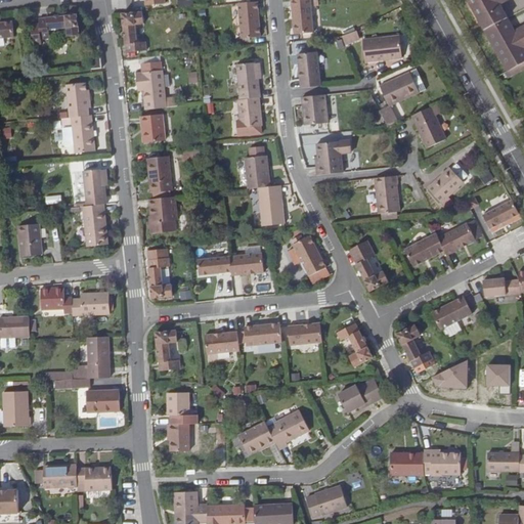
[(313,33),(309,0),(290,0),(292,17),(295,17),(296,22),(293,22),(294,34),(313,33)]
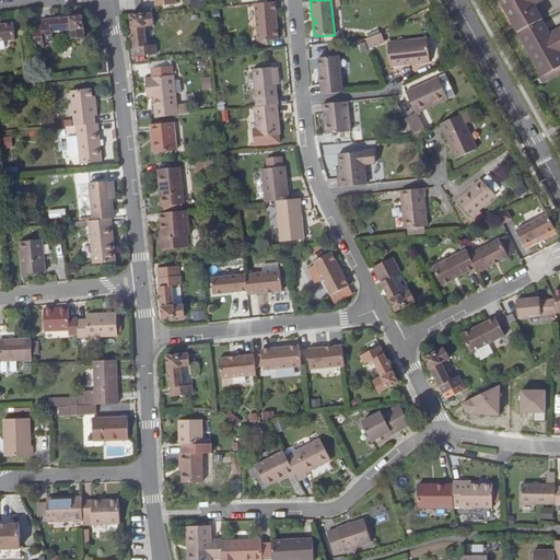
[(500,0),(517,31),(541,18),(534,3),(540,0),(500,0)]
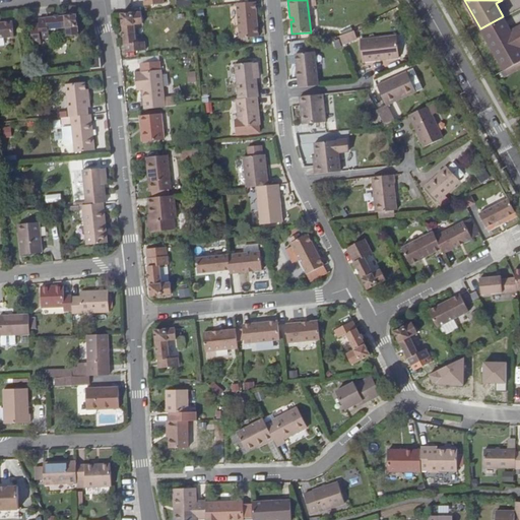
[(257,19),(256,1),(237,3),(240,38),(259,37),(258,24),(256,24),(255,20),(257,19)]
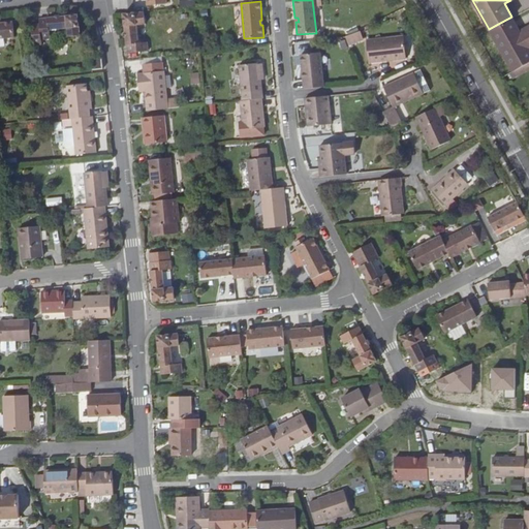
[(133,13),(123,14),(127,54),(148,51),(147,42),(137,43),(136,25),(145,24),(144,12),(133,13)]
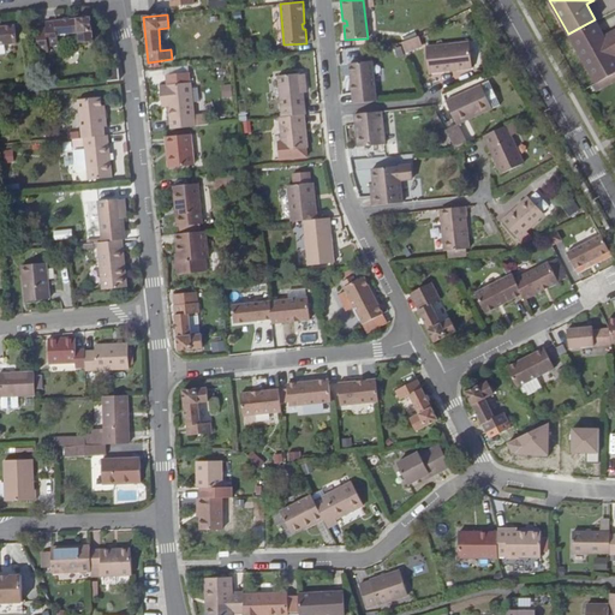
[(94,42),(91,18),(48,23),(48,28),(40,29),(42,53),(51,52),(51,46),(59,46),(58,36),(79,34),(79,43),(94,42)]
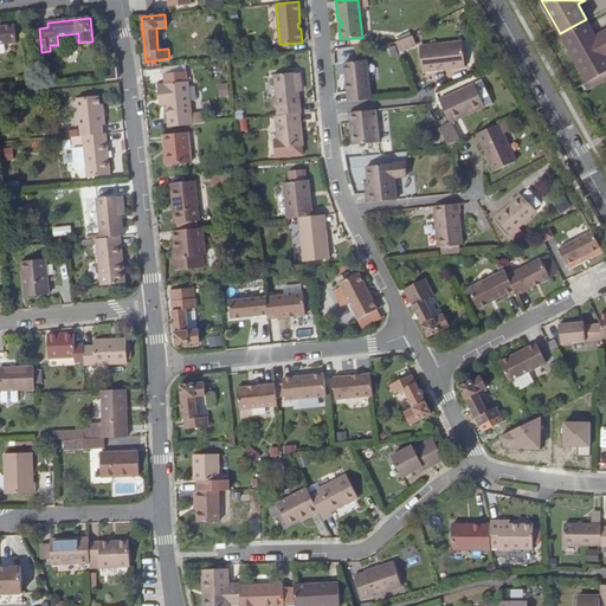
[(586,19),(560,33),(587,82),(588,82),(599,76),(605,71),(605,30),(595,36),(586,19)]
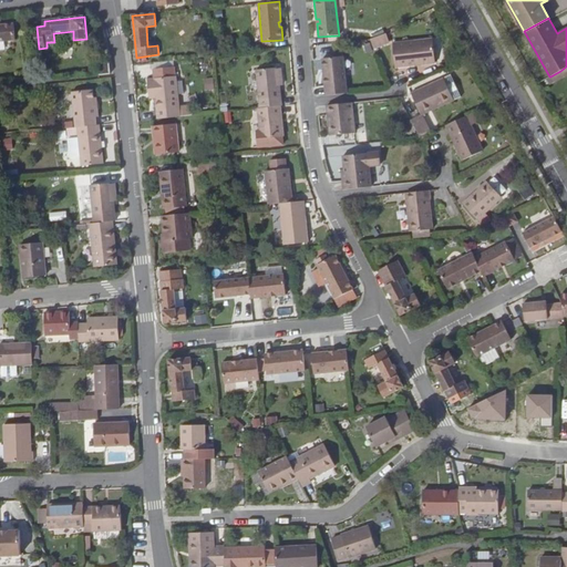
[(0,41),(4,41),(14,40),(12,24),(0,24),(0,41)]
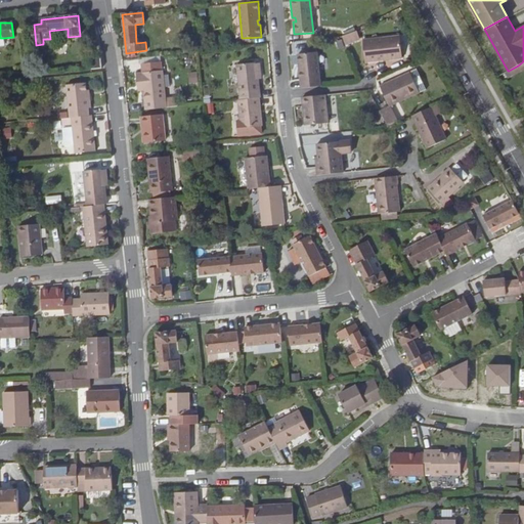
[(356,31),(342,37),(345,46),(360,40),(356,31)]
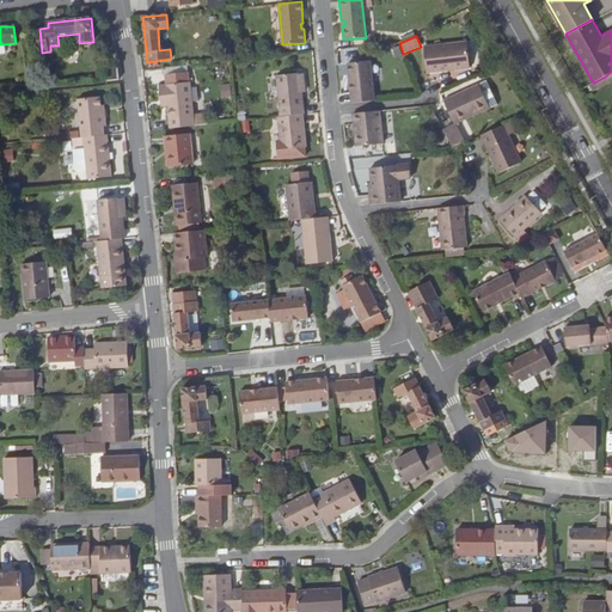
[(452,66),(452,69),(470,67),(466,42),(424,47),(427,72),(447,69),(446,67),(452,66)]
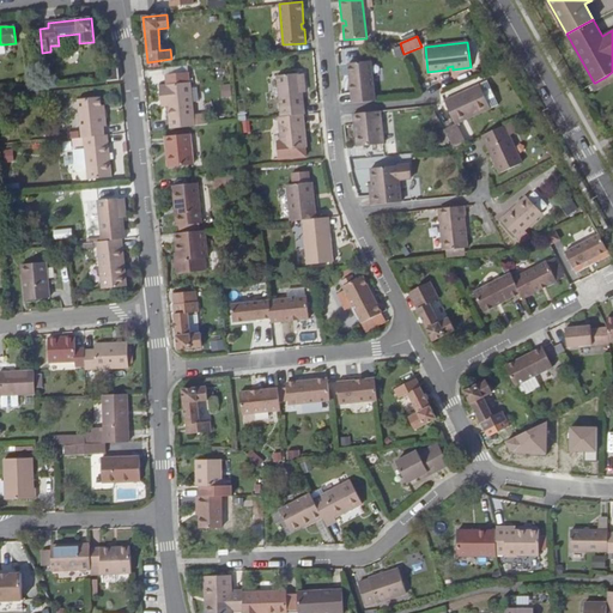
[(352,103),(375,101),(370,60),(369,53),(360,54),(362,61),(347,62),(351,93),(352,103)]
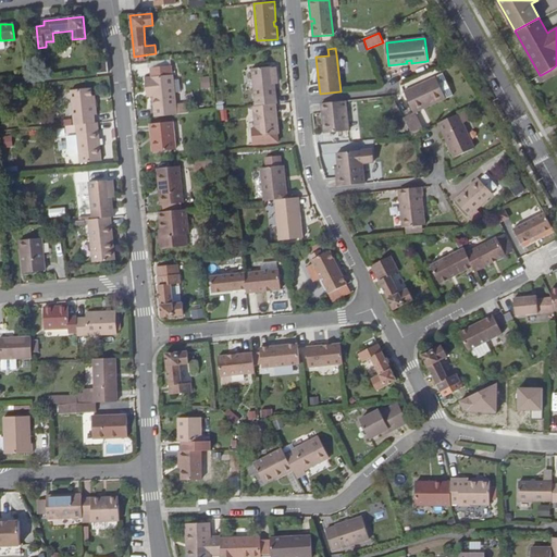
[(96,75),(107,73),(107,66),(106,61),(95,62),(96,75)]
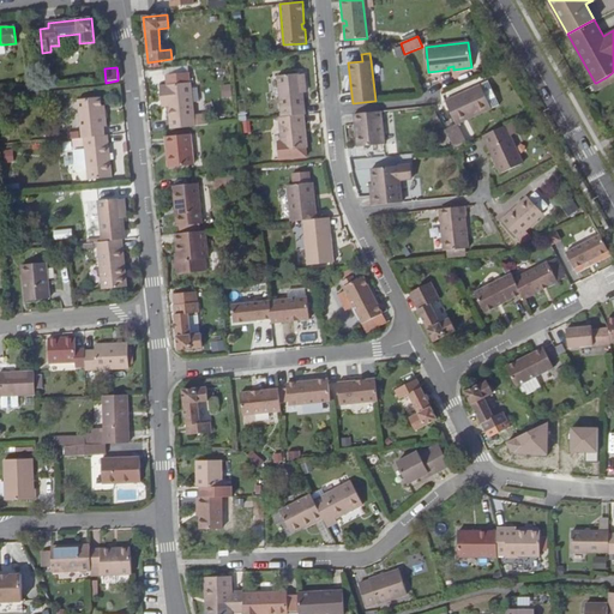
[(294,76),(298,74),(298,73),(276,76),(280,107),(301,104),(300,94),(296,94),(294,76)]
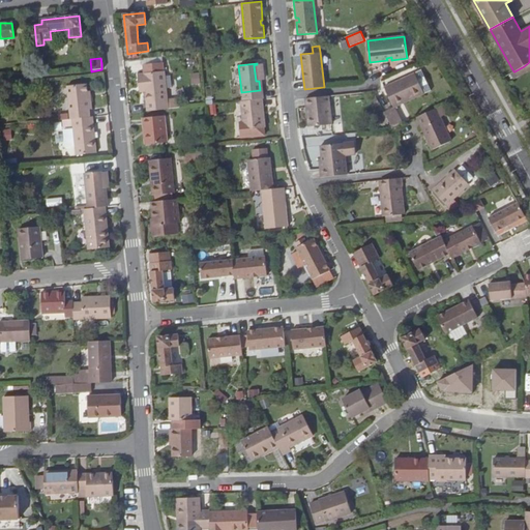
[(524,66),(514,71),(518,77),(527,71),(524,66)]
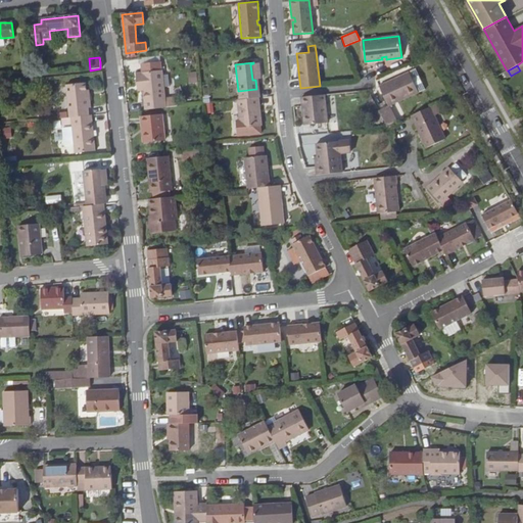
[(143,90),(146,109),(165,107),(164,99),(161,72),(136,74),(138,87),(143,86),(143,90)]
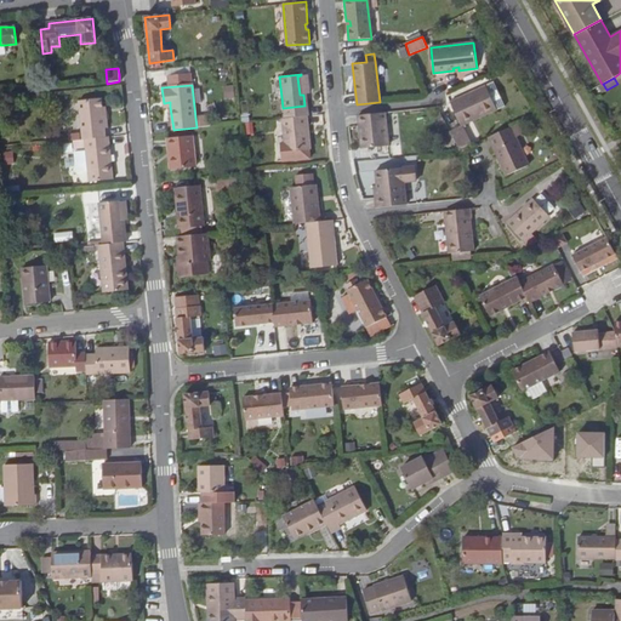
[(233,86),(223,86),(223,100),(234,100),(233,86)]
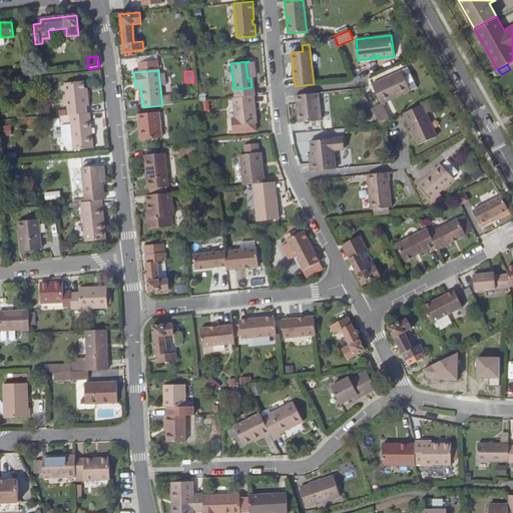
[(374,84),(382,103),(411,90),(402,71),(374,84)]
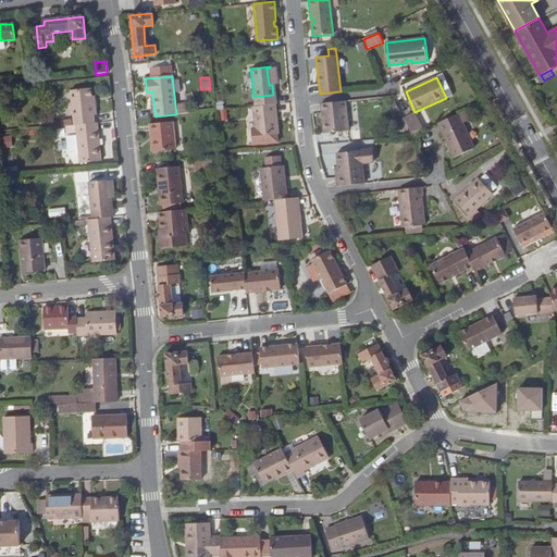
[(71,91),(75,126),(76,126),(94,124),(94,115),(91,98),(90,89),(71,91)]
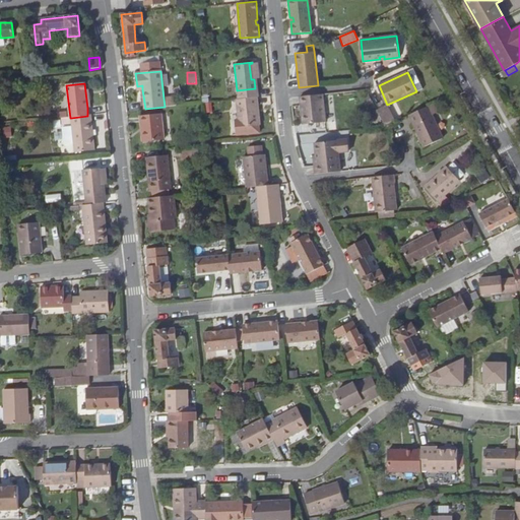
[(255,88),(237,90),(238,100),(256,98),(255,88)]
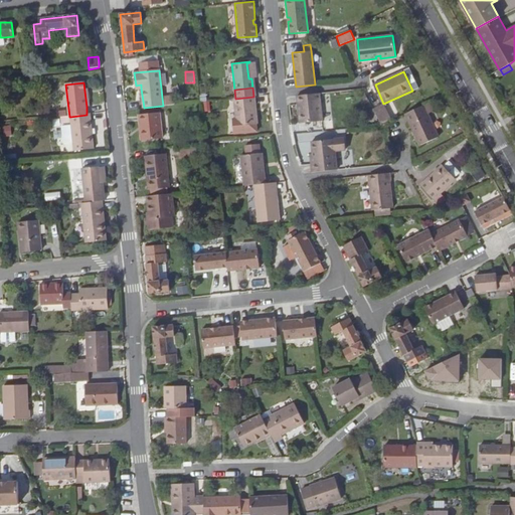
[(322,121),(319,94),(297,96),(297,104),(301,104),(303,123),(322,121)]
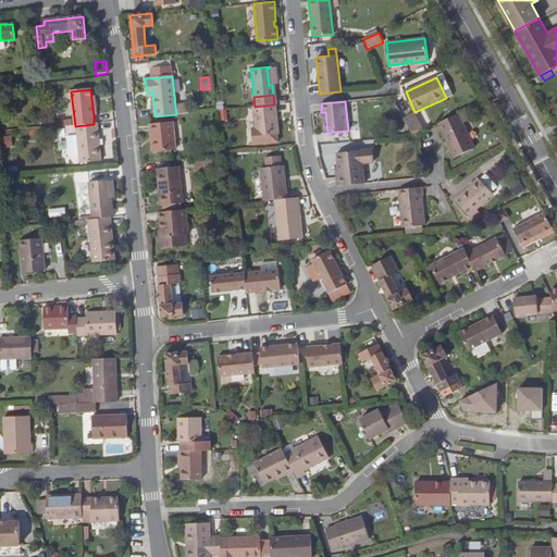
[(175,106),(176,114),(189,113),(188,104),(175,106)]
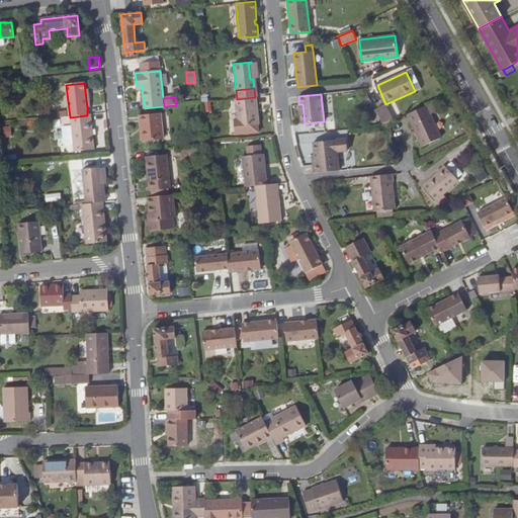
[(237,99),(235,99),(238,127),(258,125),(255,97),(237,99)]
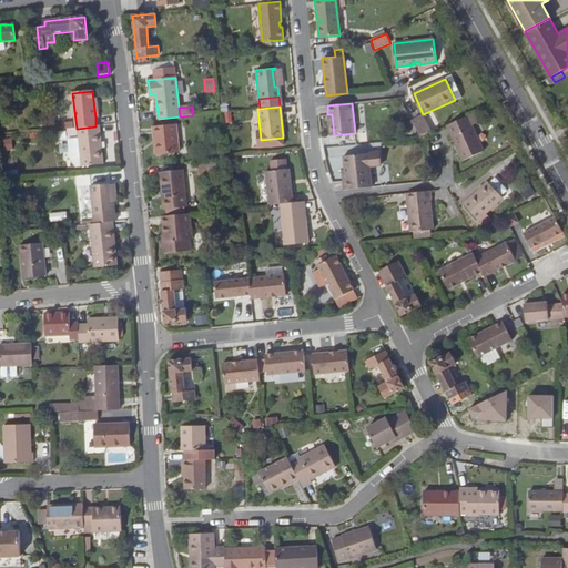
[(416,130),(421,137),(432,132),(423,114),(412,121),(416,130)]
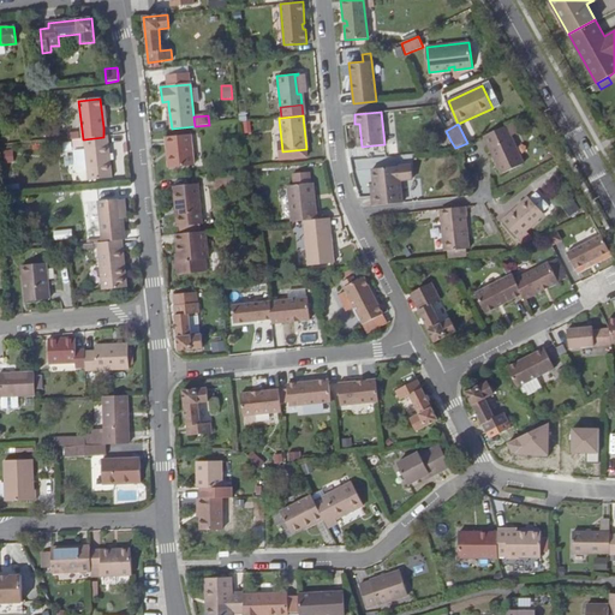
[(523,165),(505,125),(482,136),(501,174),(523,165)]
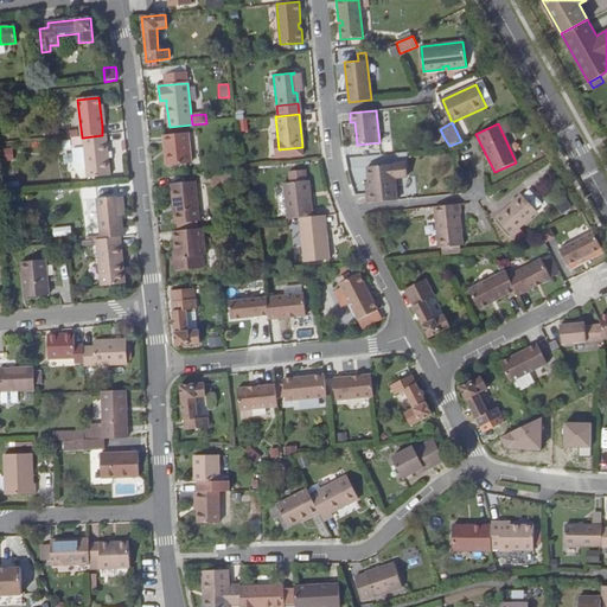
[(439,142),(445,139),(440,129),(433,133),(439,142)]
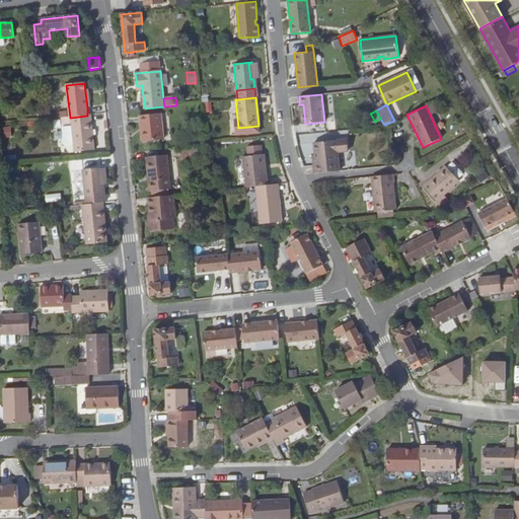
[(106,114),(93,114),(93,127),(106,126),(106,114)]
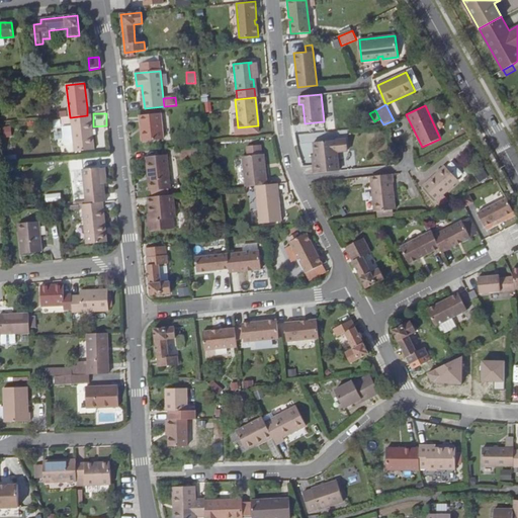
[(163,140),(160,113),(139,115),(140,125),(142,125),(144,141),(163,140)]
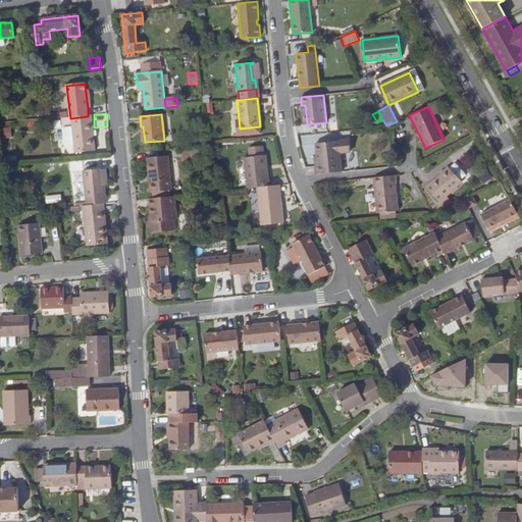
[(88,116),(71,118),(75,153),(95,151),(92,116),(88,116)]
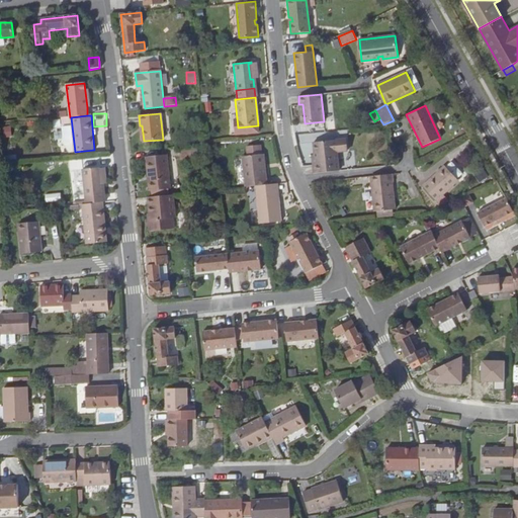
[(3,138),(11,137),(10,126),(2,127),(3,138)]
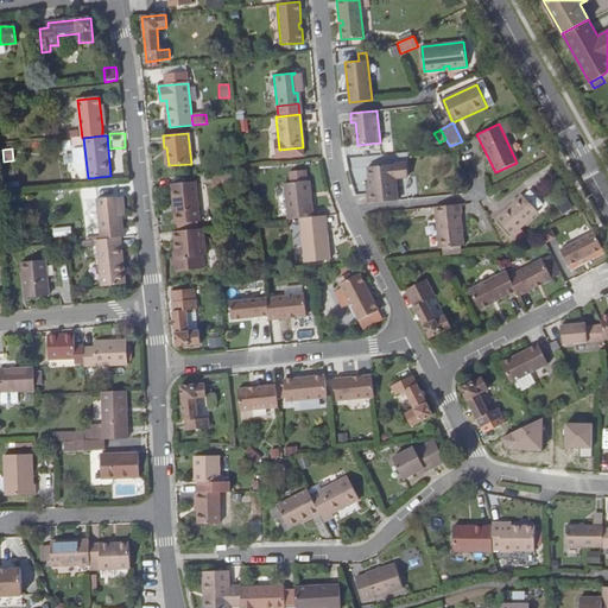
[(238,158),(236,150),(227,151),(228,159),(238,158)]
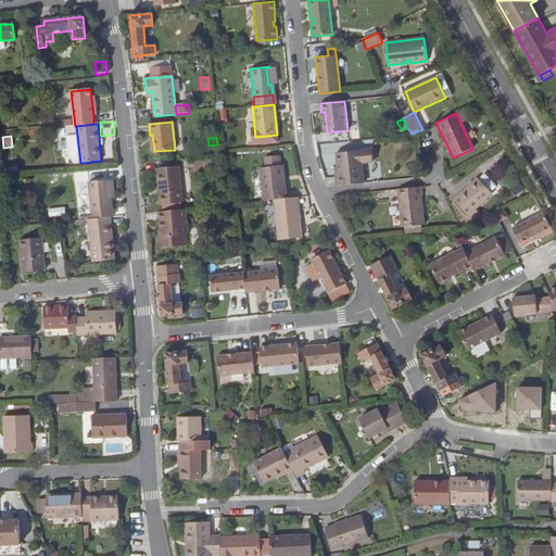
[(337,186),(364,182),(361,151),(337,153),(339,176),(336,177),(337,186)]
